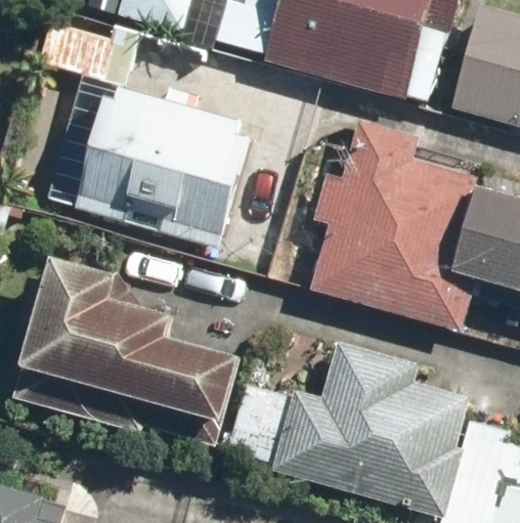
[(122,0),(117,17),(183,35),(191,0),(122,0)]
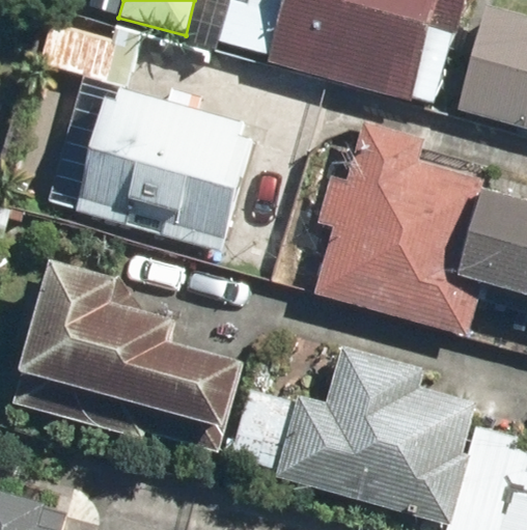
[(229,0),(219,40),(271,54),(268,63),(413,102),(414,98),(437,104),(464,0),(229,0)]
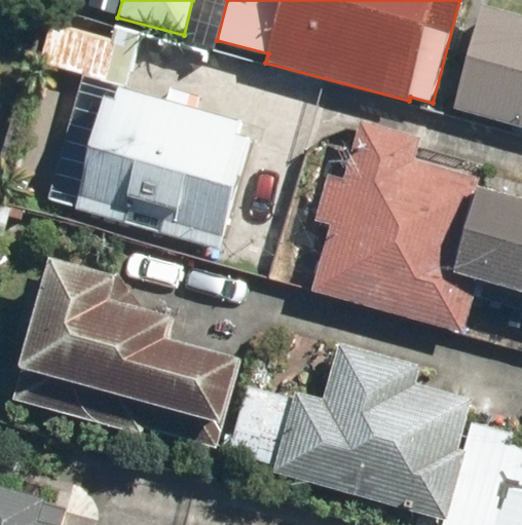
[(521,17),(483,6),(454,106),(521,125),(521,17)]
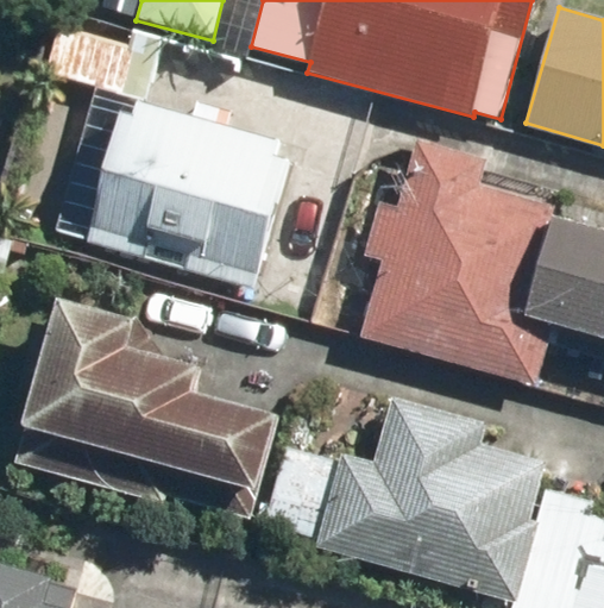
[(52,71),(99,85),(54,229),(250,289),(296,144),(146,98),(164,42),(131,32),(126,46),(67,27),(52,71)]
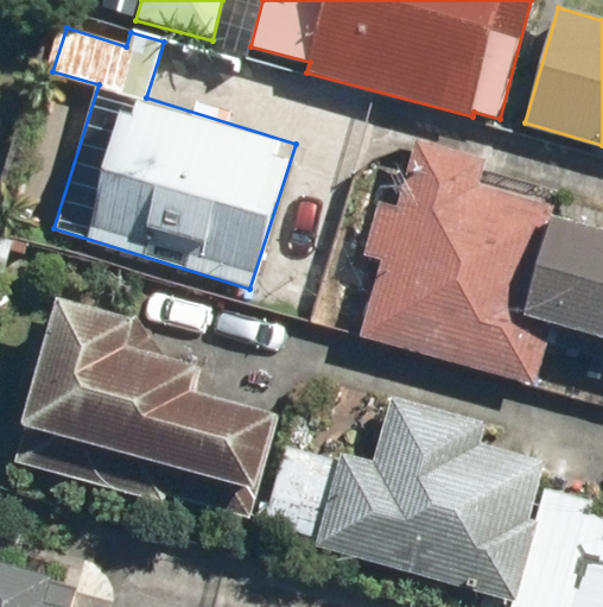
[(360,254),(381,260),(360,332),(531,385),(551,321),(602,337),(602,234),(557,220),(562,206),(478,179),(484,158),(416,137),(394,206),(376,201),(360,254)]
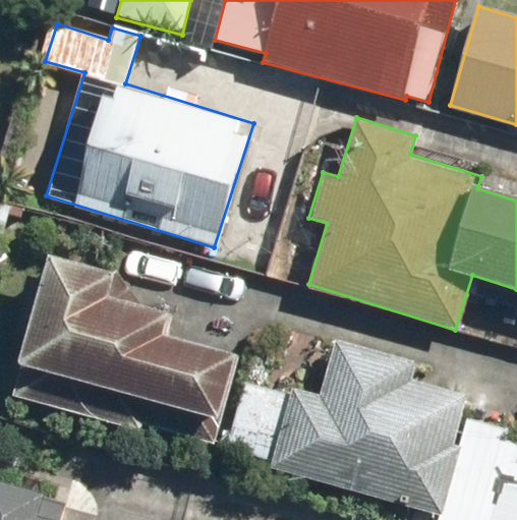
[(119,274),(52,255),(13,396),(140,430),(142,423),(215,443),(238,355),(167,336),(173,314),(112,298),(119,274)]
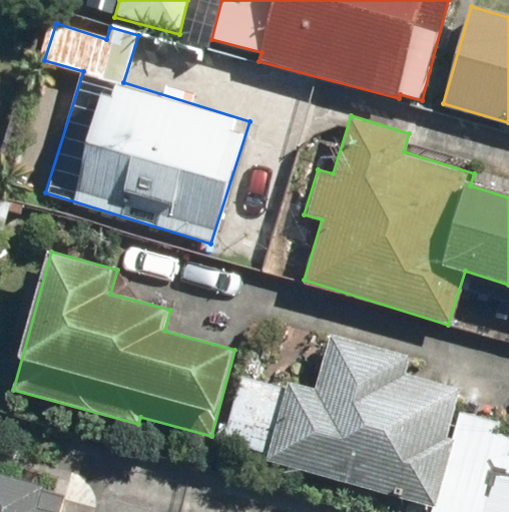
[(288,392),(241,379),(224,440),(269,452),(266,461),(436,508),(455,439),(446,436),(459,388),(404,373),(409,355),(335,334),(320,389),(291,381),(288,392)]
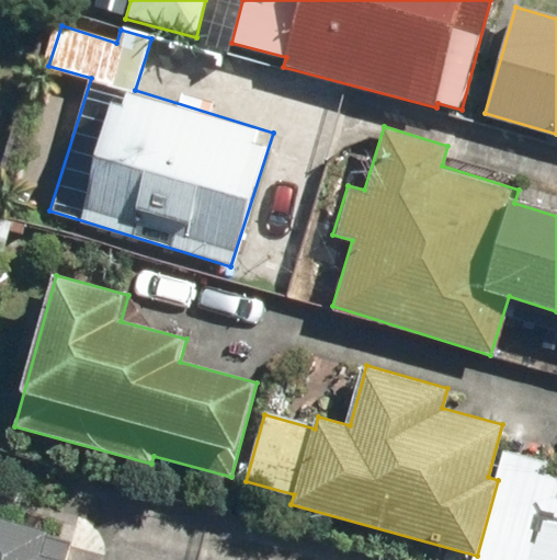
[(0,559),(66,559),(70,544),(48,538),(49,532),(0,518),(0,559)]
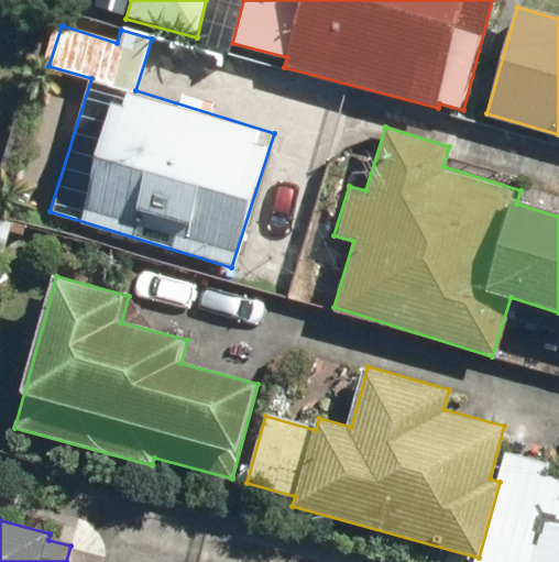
[(558,561),(558,528),(541,524),(530,561),(558,561)]
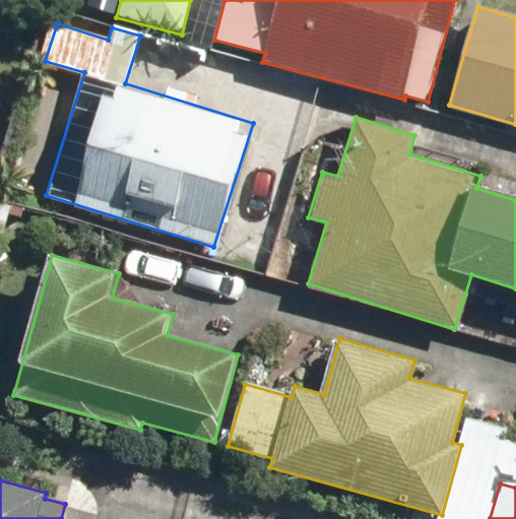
All buildings are outlined.
